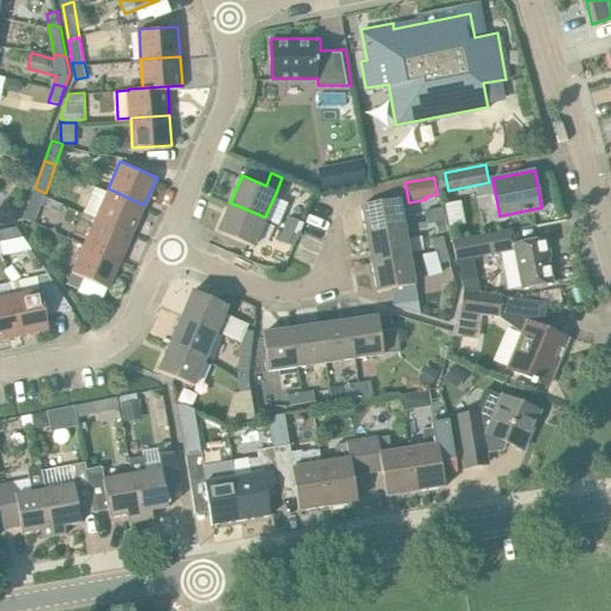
[(46,193),(35,188),(26,213),(37,218),(46,193)]
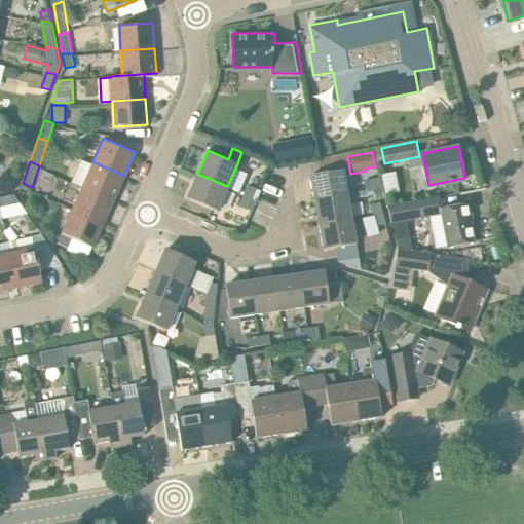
[(92,161),(82,185),(114,198),(123,176),(92,161)]
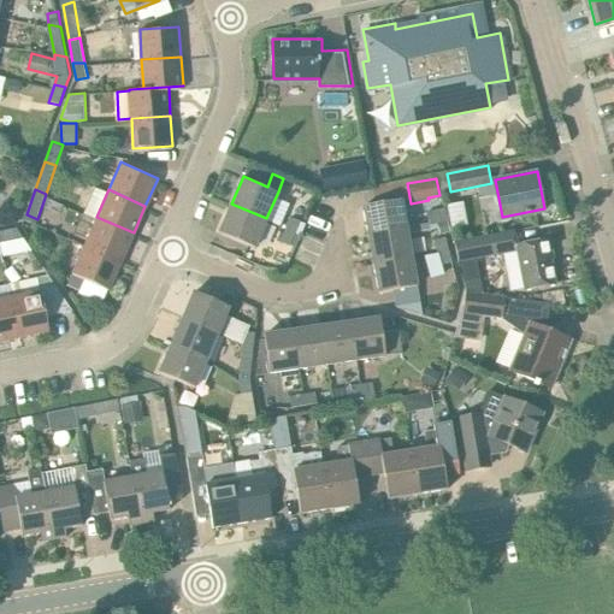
[(369,234),(407,226),(401,198),(364,205),(369,234)]
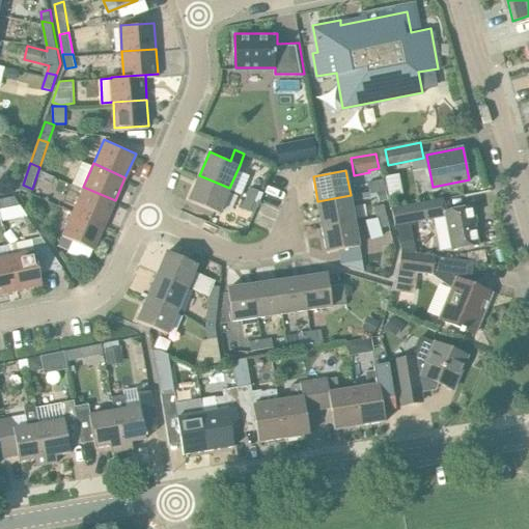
[(199,175),(189,199),(219,212),(229,188),(199,175)]
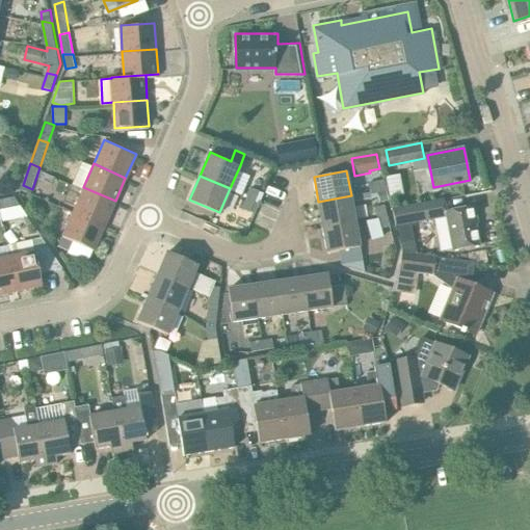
[(383,179),(369,182),(372,194),(387,191),(383,179)]
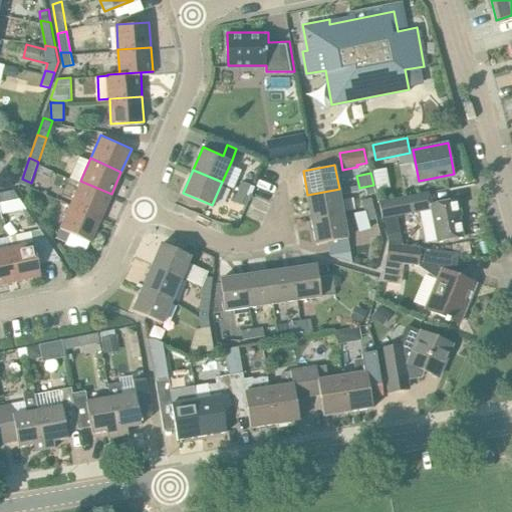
[(239,189),(252,195),(256,186),(243,180),(239,189)]
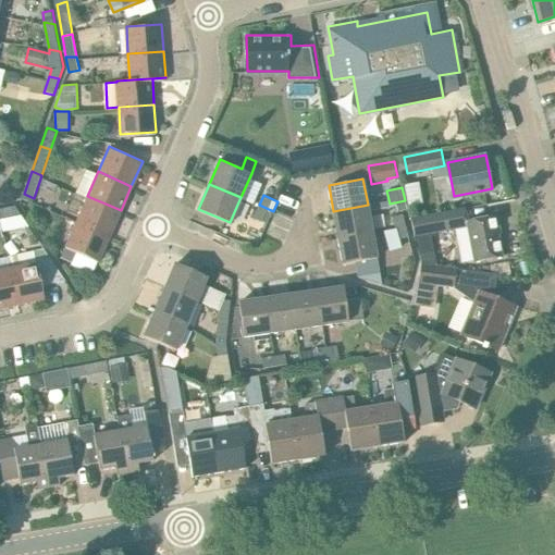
[(87,196),(76,220),(110,235),(121,210),(87,196)]
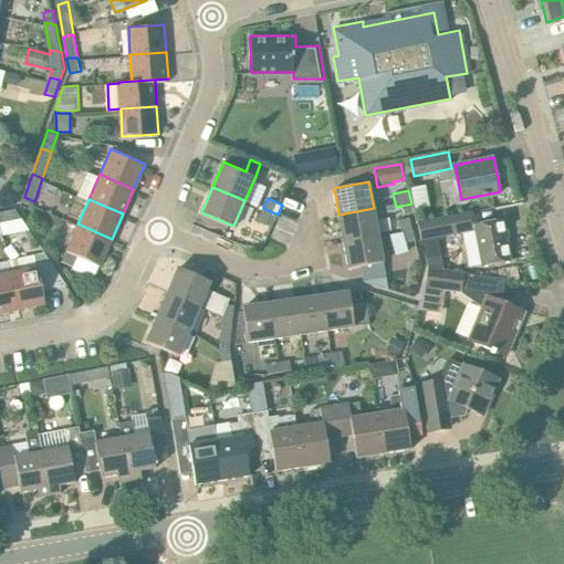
[(278,215),(263,208),(258,220),(273,227),(278,215)]
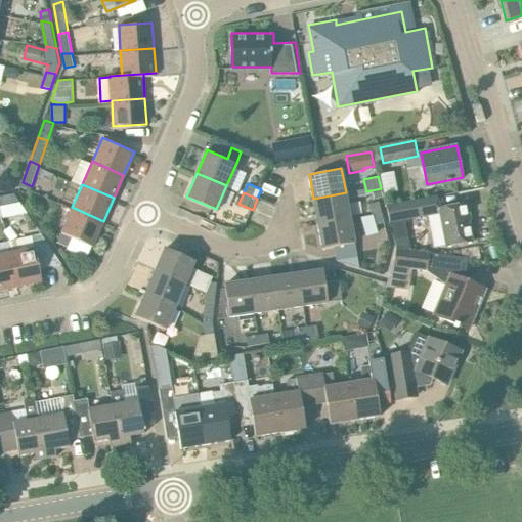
[(346,192),(313,199),(318,222),(350,216),(346,192)]
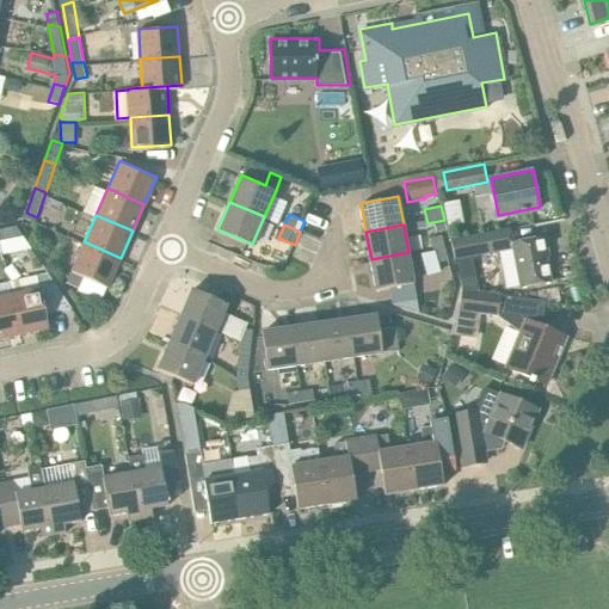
[(17,226),(0,228),(0,233),(1,240),(24,235),(17,226)]
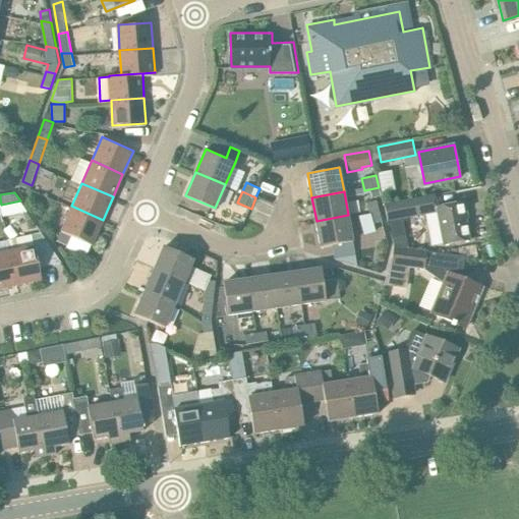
[(464,199),(437,206),(435,193),(385,204),(389,221),(438,212),(444,243),(469,238),(464,212),(466,211),(464,199)]
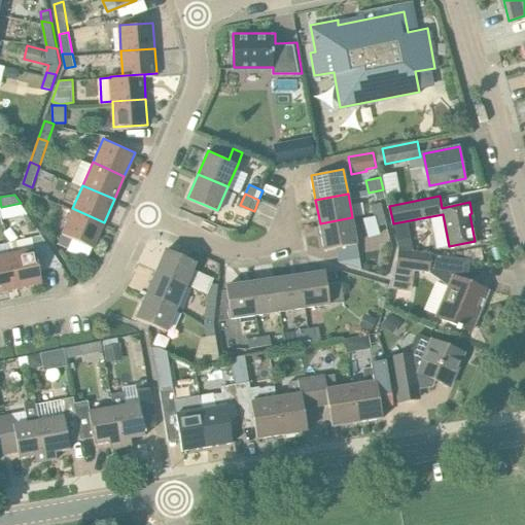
[(376,215),(385,213),(382,202),(373,204),(376,215)]
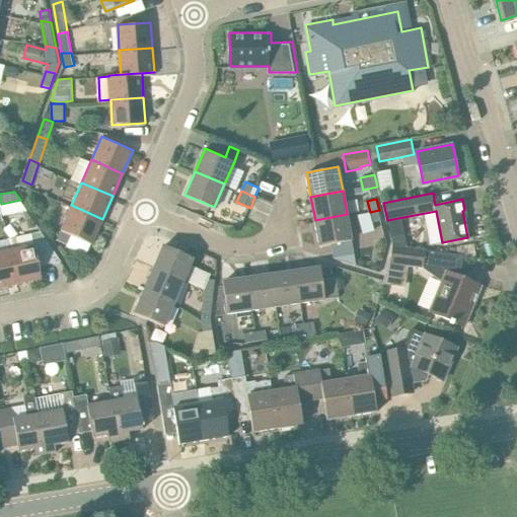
[(92,242),(102,219),(71,205),(58,236),(67,240),(71,232),(92,242)]
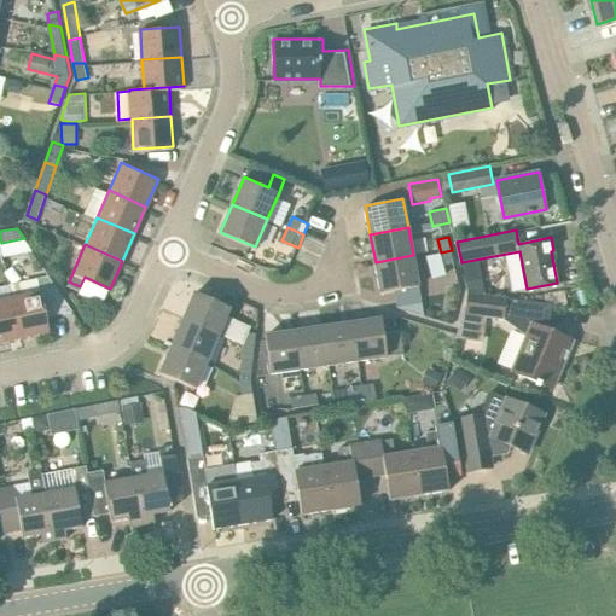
[(452,250),(441,253),(445,266),(455,262),(452,250)]
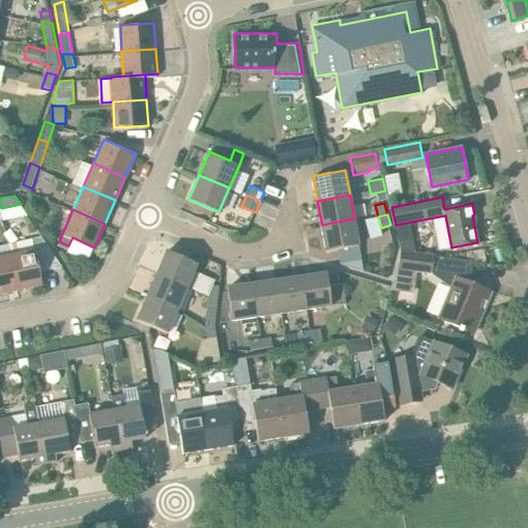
[(354,218),(322,225),(326,250),(359,243),(354,218)]
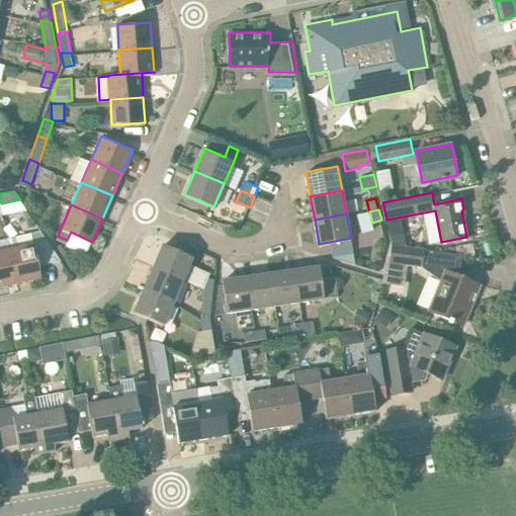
[(402,220),(389,222),(392,236),(405,234),(402,220)]
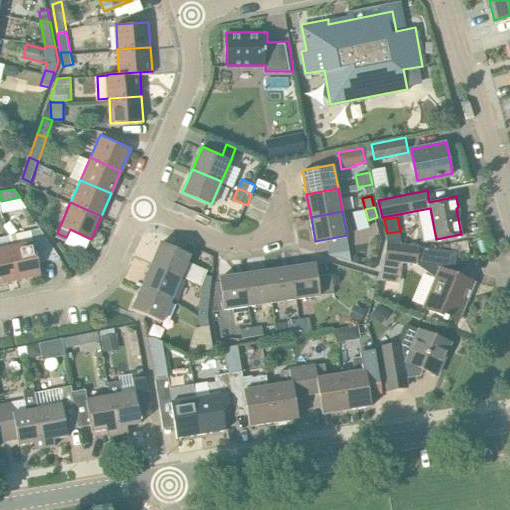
[(8,235),(17,277),(42,272),(40,262),(61,258),(45,234),(40,235),(38,229),(8,235)]
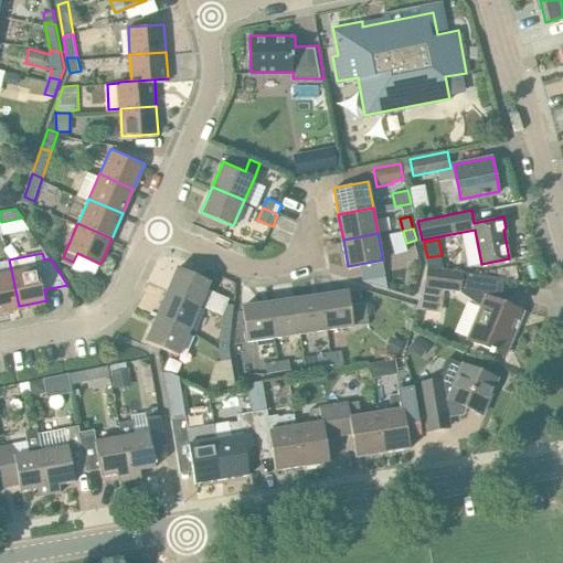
[(0,309),(19,306),(9,259),(0,261),(0,309)]
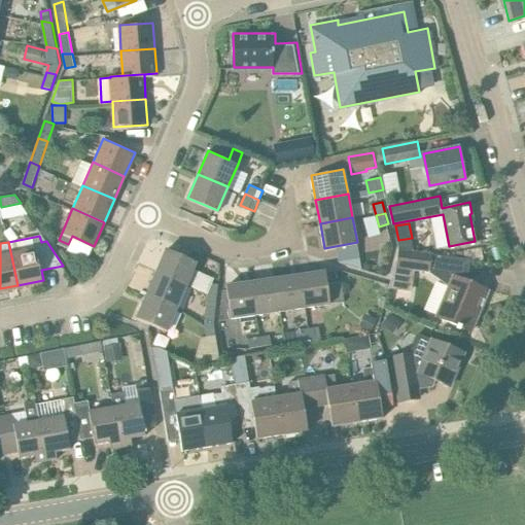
[(166,247),(155,271),(217,296),(219,284),(213,283),(215,277),(193,269),(197,259),(166,247)]
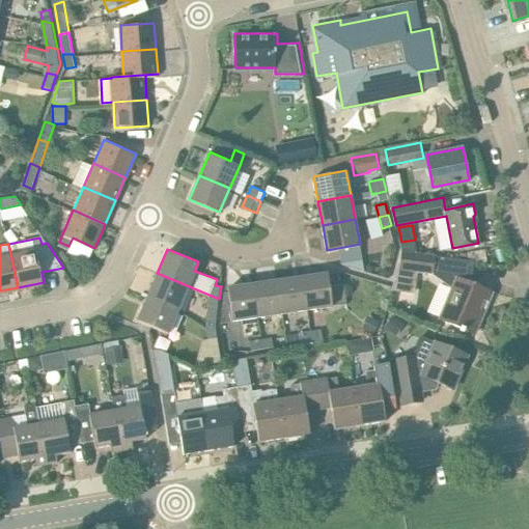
[(433,274),(452,287),(440,317),(474,332),(492,291),(470,282),(473,260),(402,250),(400,270),(433,274)]
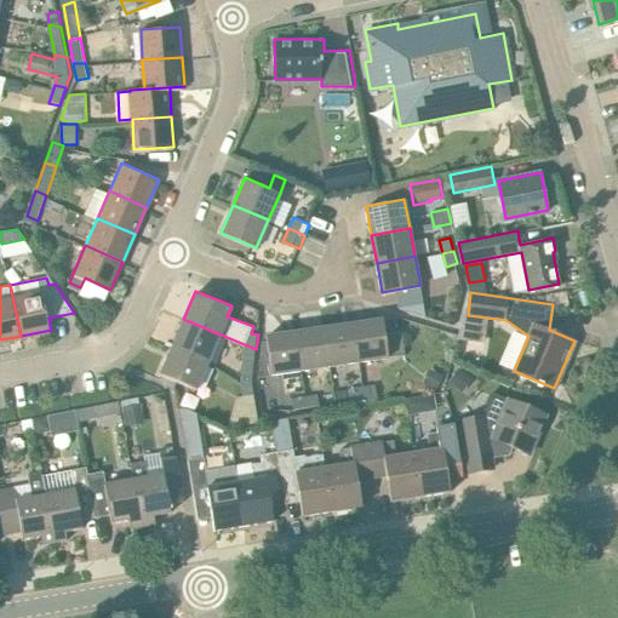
[(354,321),(359,360),(389,356),(383,318),(354,321)]
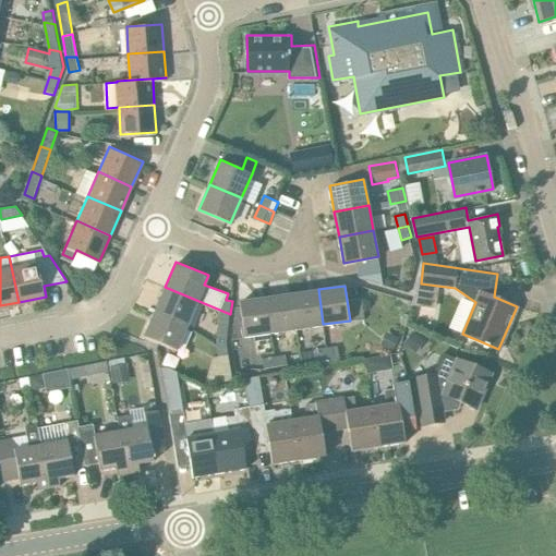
[(165,287),(155,311),(188,324),(197,301),(220,311),(219,323),(229,324),(230,314),(165,287)]
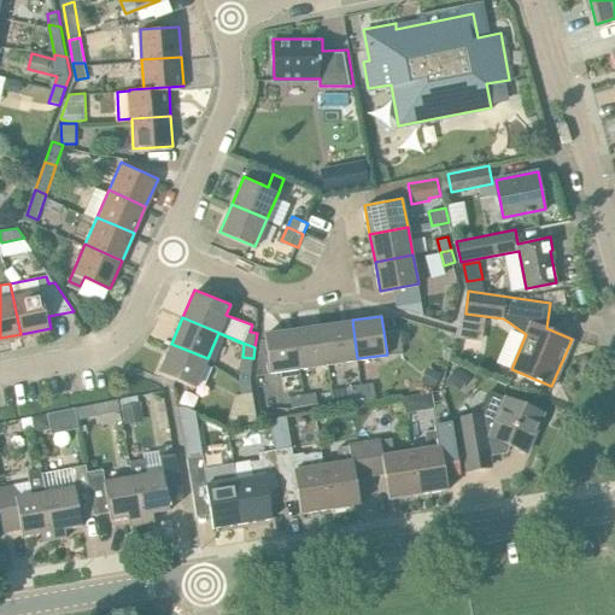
[(352,320),(323,324),(328,363),(357,358),(352,320)]
